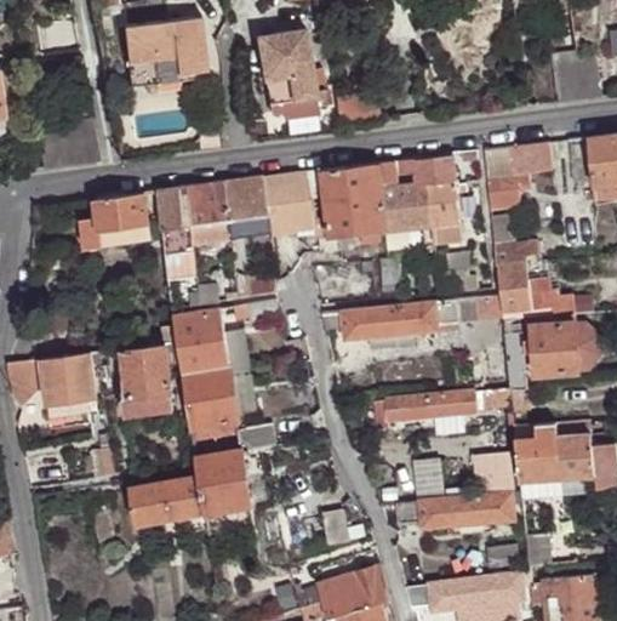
[(126,22),(131,73),(180,68),(206,67),(201,13),(126,22)]
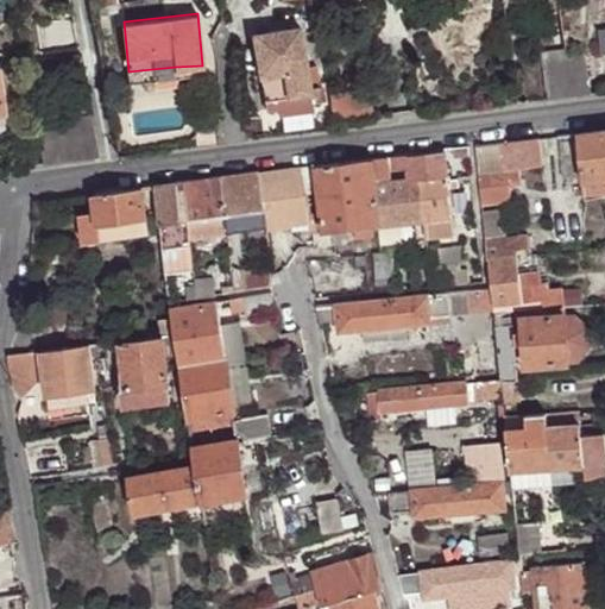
[(275,110),(276,114),(309,111),(308,105),(320,104),(316,88),(306,90),(295,30),(249,37),(262,112),(275,110)]
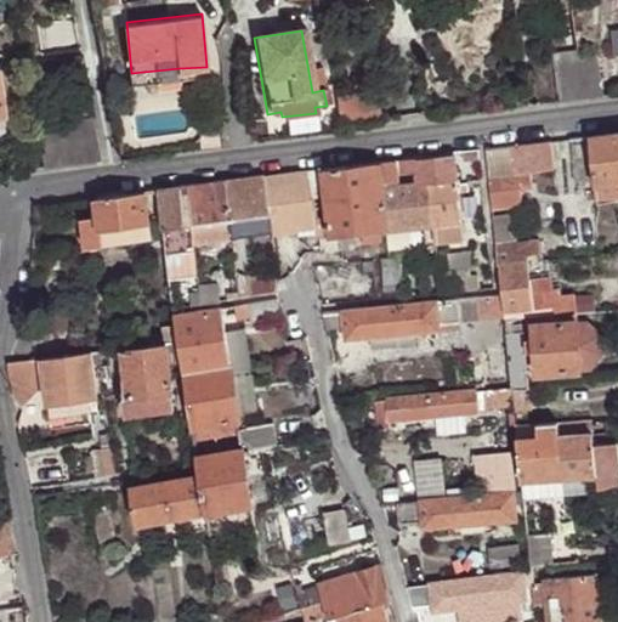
[(557,100),(582,96),(577,56),(576,50),(550,54),(557,100)]
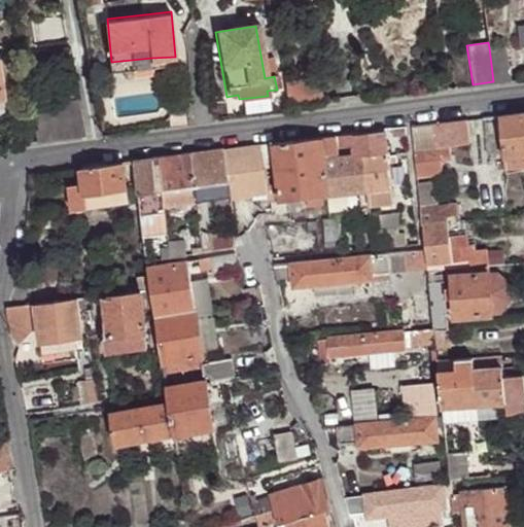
[(489,47),(493,81),(511,80),(505,45),(489,47)]
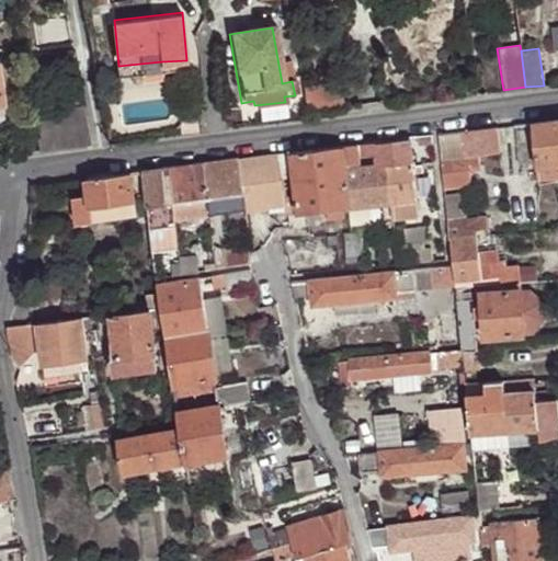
[(162,61),(118,66),(120,75),(163,70),(162,61)]
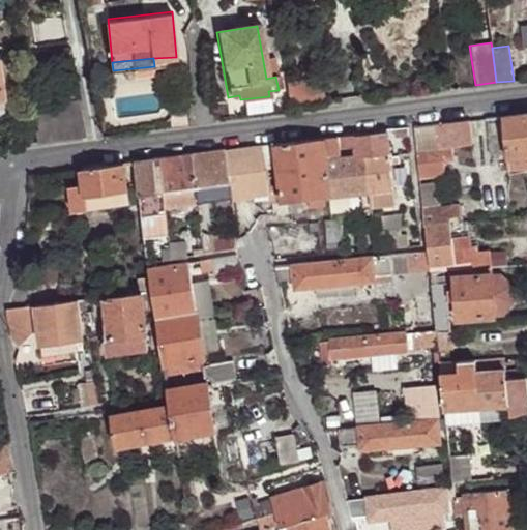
[(287,77),(291,108),(325,102),(321,71),(287,77)]
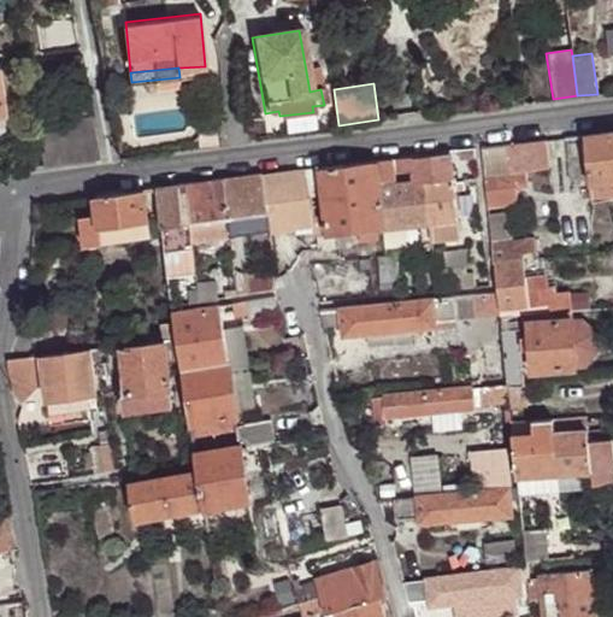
[(0,128),(10,127),(5,92),(0,93),(0,128)]
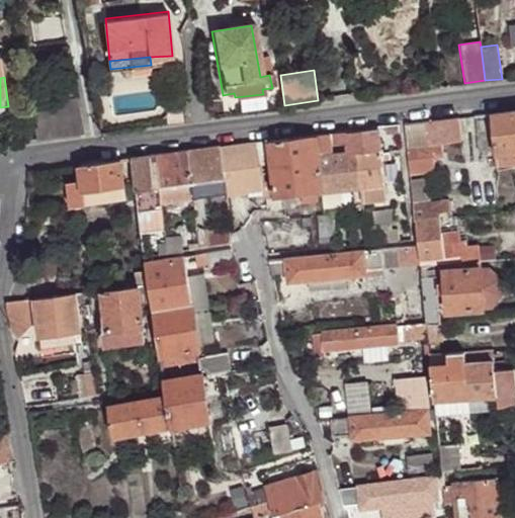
[(235,97),(237,112),(265,108),(263,94),(235,97)]
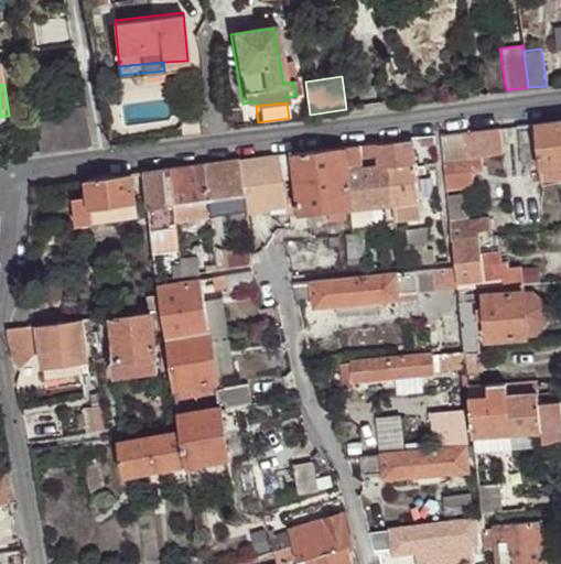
[(538,167),(560,164),(560,120),(532,125),(538,167)]
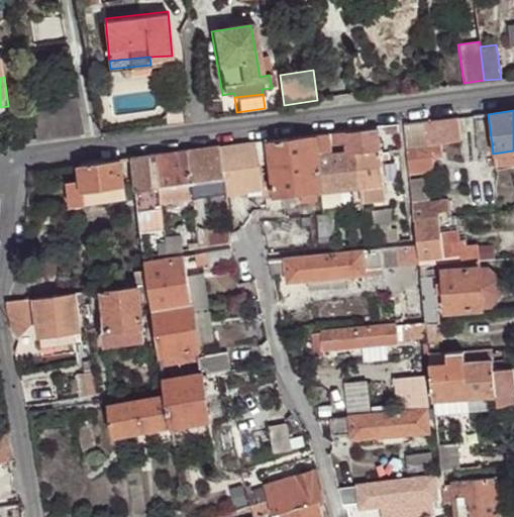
[(403,124),(408,178),(427,177),(430,176),(428,148),(460,145),(457,117),(403,124)]
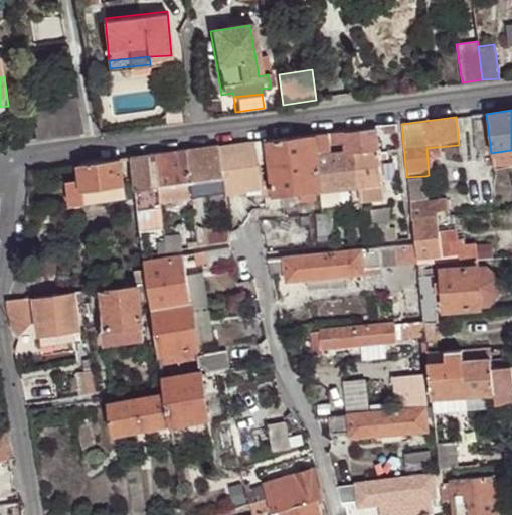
[(394,125),(380,126),(381,135),(395,133),(394,125)]
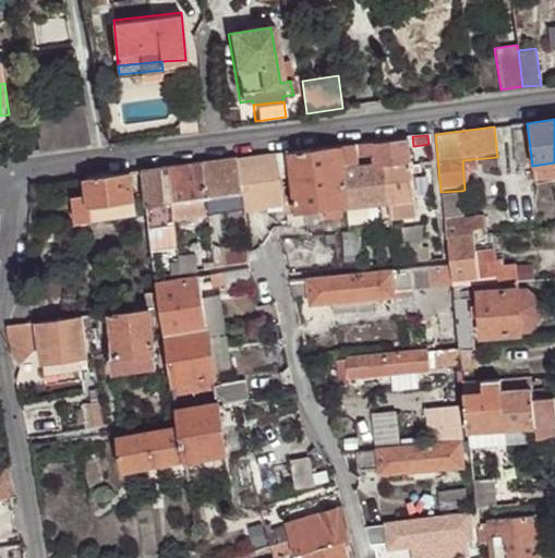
[(338,146),(345,207),(369,204),(378,203),(386,202),(411,198),(405,137),(338,146)]
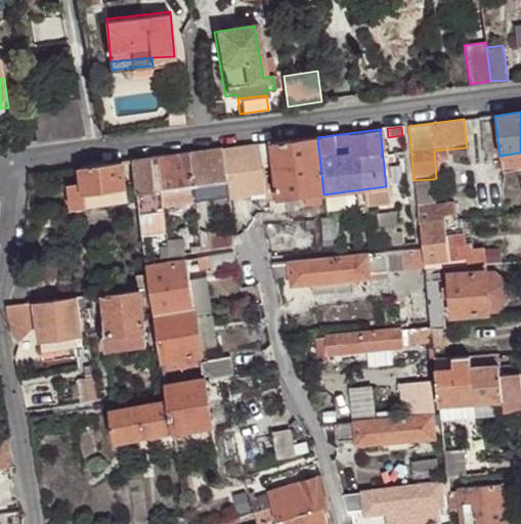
[(320,195),(323,194),(317,137),(268,143),(270,166),(274,201),(303,198),(320,195)]
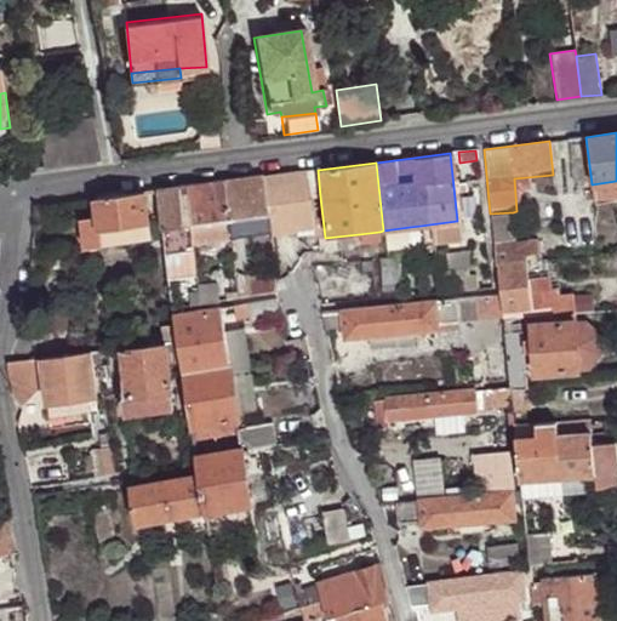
[(318,170),(306,171),(309,198),(320,197),(318,170)]
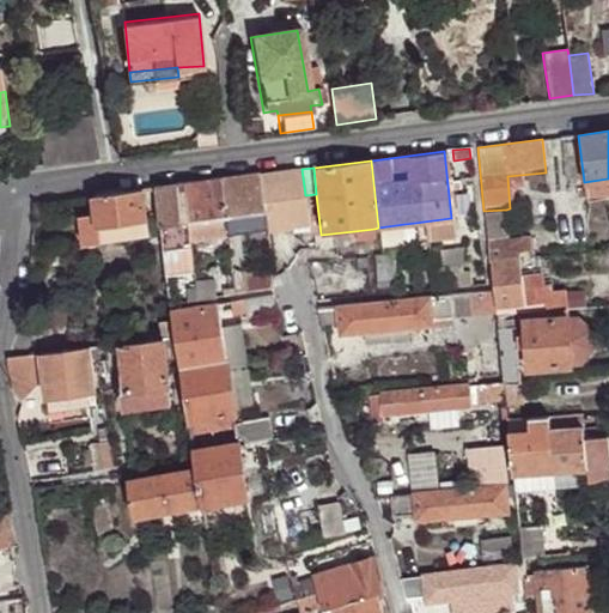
[(302,169),(257,174),(261,194),(263,212),(306,207),(305,195),(302,169)]
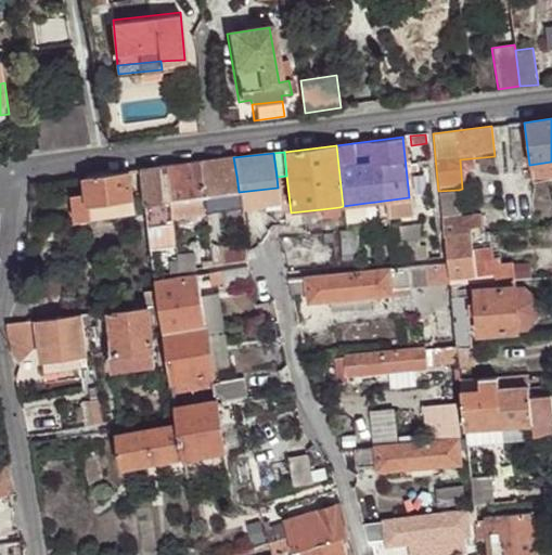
[(236,176),(233,157),(199,162),(203,197),(230,194),(239,192),(236,176)]
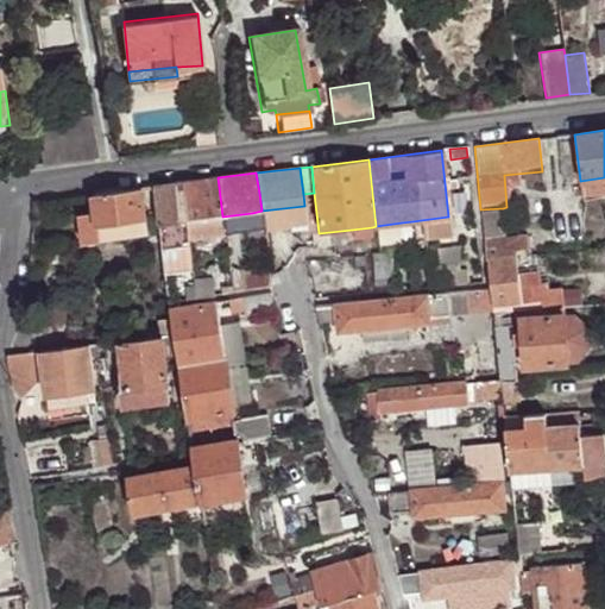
[(186,221),(222,217),(218,177),(181,182),(186,221)]
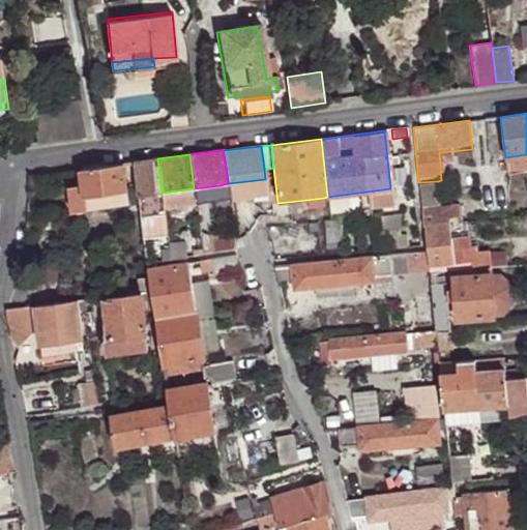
[(505,168),(526,165),(526,154),(505,157),(505,168)]
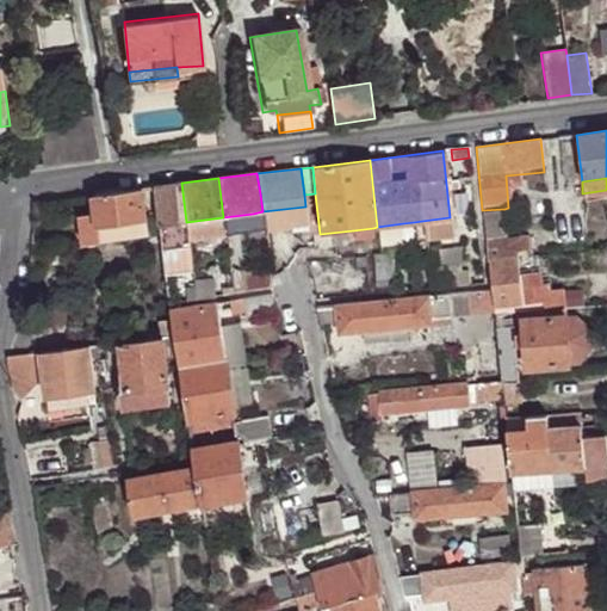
[(159,226),(186,222),(181,183),(154,186),(159,226)]
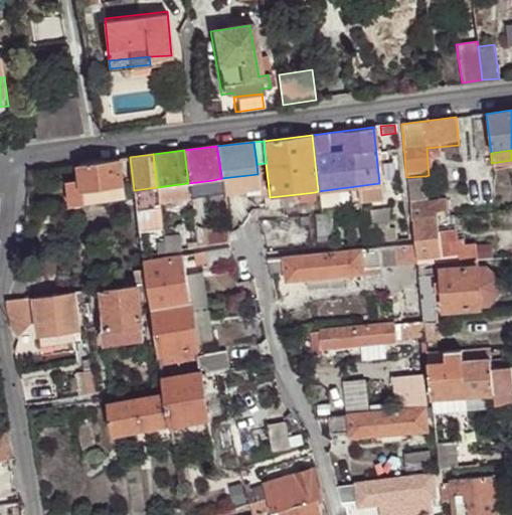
[(118,158),(77,164),(80,179),(82,189),(122,184),(118,158)]
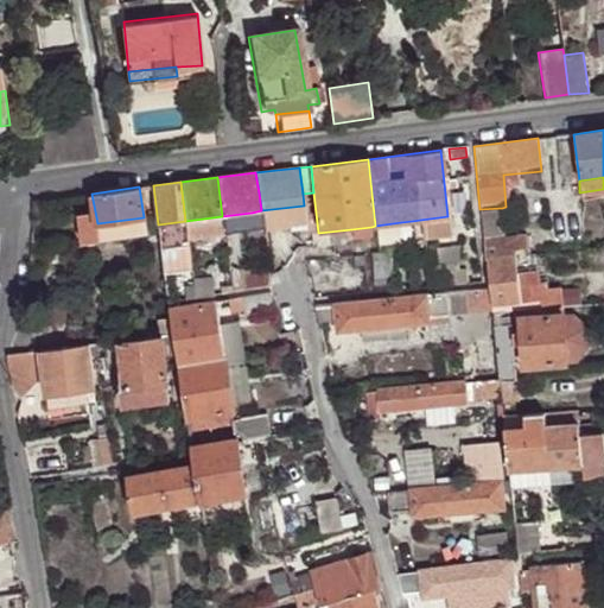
[(305,219),(304,206),(261,210),(262,222),(262,229),(306,225),(305,219)]
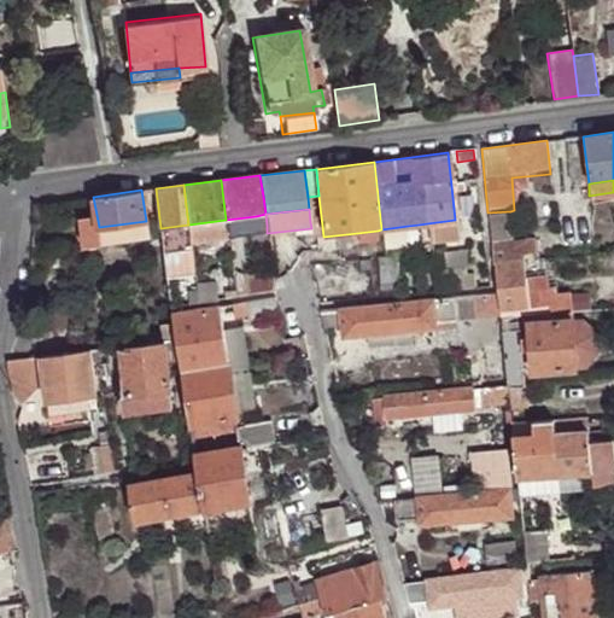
[(491,243),(513,240),(510,211),(487,213),(490,232),(491,243)]
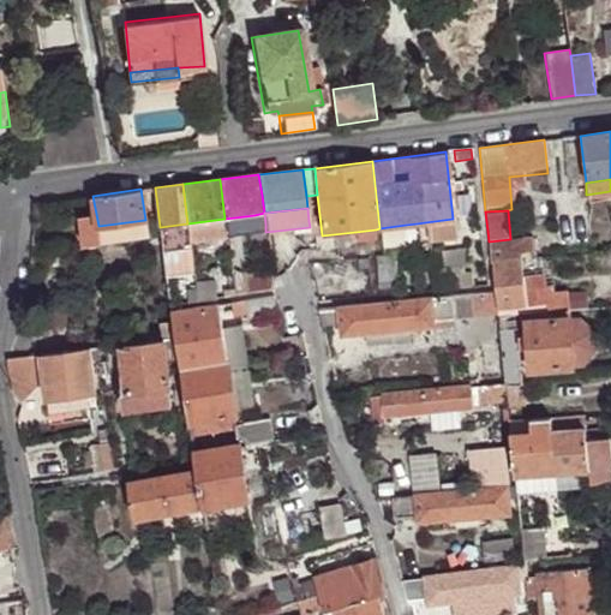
[(256,227),(265,225),(264,213),(255,215),(256,227)]
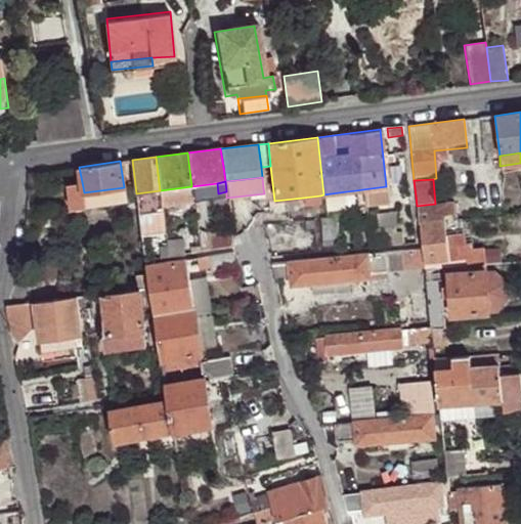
[(86,208),(84,192),(82,182),(67,184),(71,210),(86,208)]
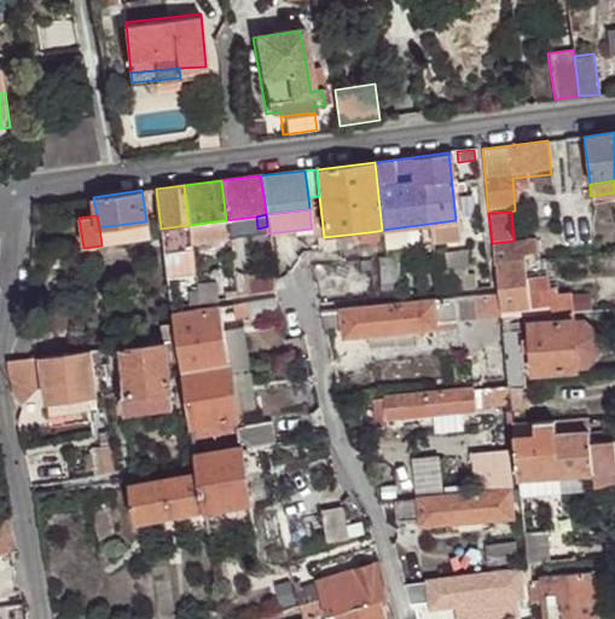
[(226,220),(227,232),(257,229),(256,217),(226,220)]
